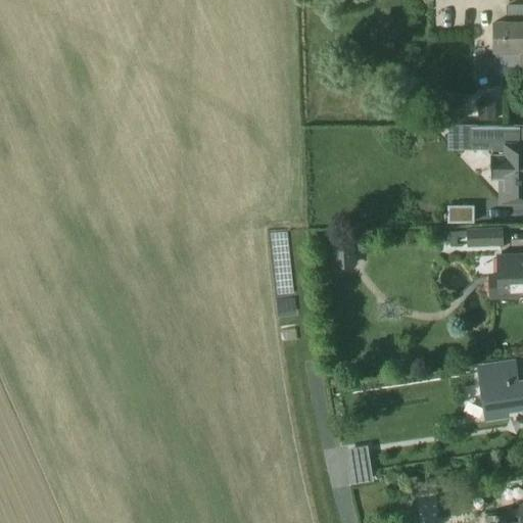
[(495,49),(498,49),(498,73),(522,72),(521,63),(522,63),(522,3),(507,4),(507,20),(495,21),(495,49)]
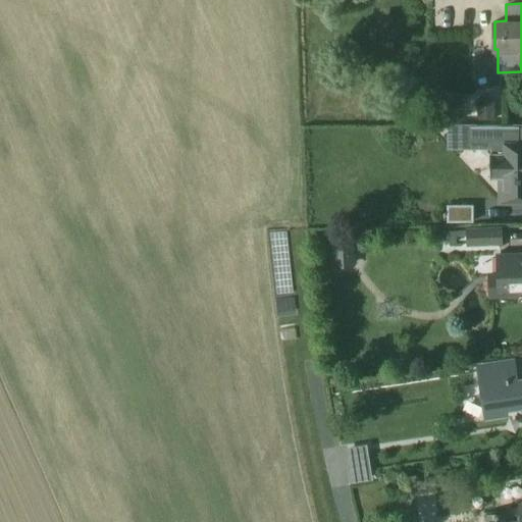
[(494,102),(478,102),(478,118),(494,118),(494,102)]
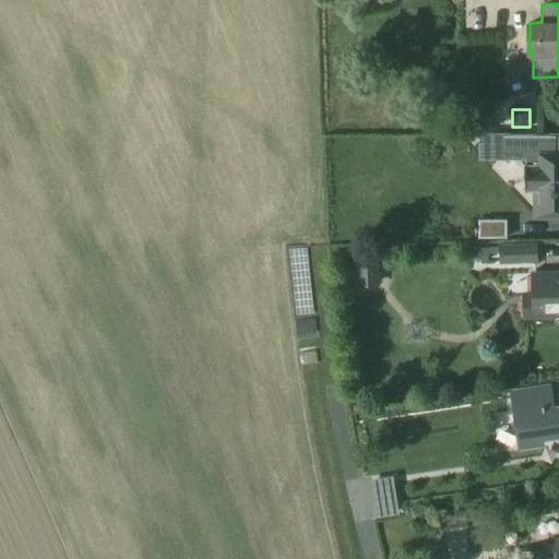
[(477,128),(495,128),(495,110),(477,110),(477,128)]
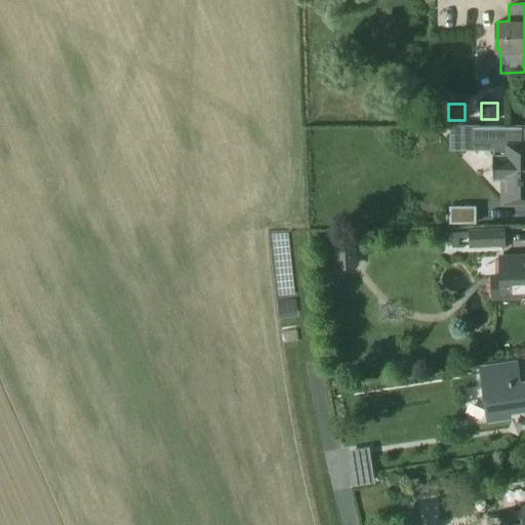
[(473,127),(473,144),(493,144),(493,155),(492,155),(492,179),(513,179),(513,200),(524,200),(524,146),(518,146),(518,127),(473,127)]
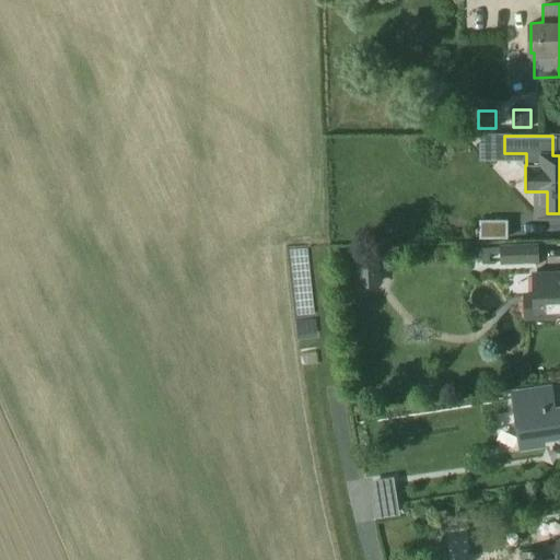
[(480,221),(480,237),(506,237),(506,221),(480,221)]
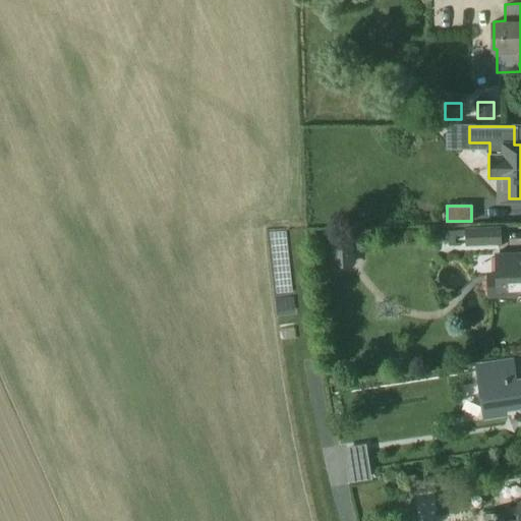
[(465,227),(466,246),(502,245),(501,225),(465,227)]
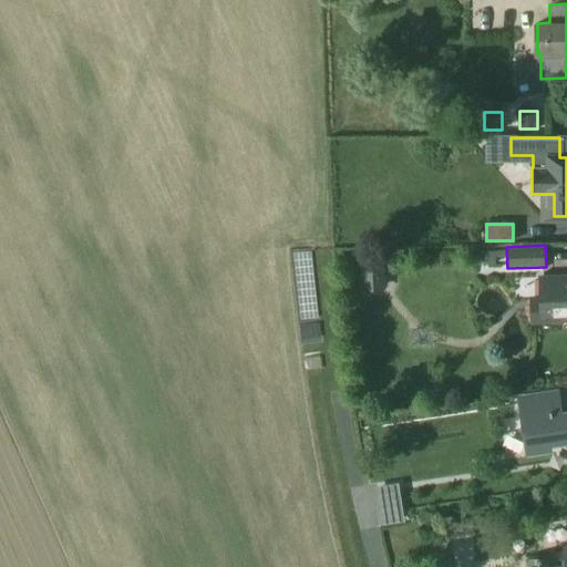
[(361,290),(367,289),(385,289),(384,255),(364,255),(360,255),(361,290)]
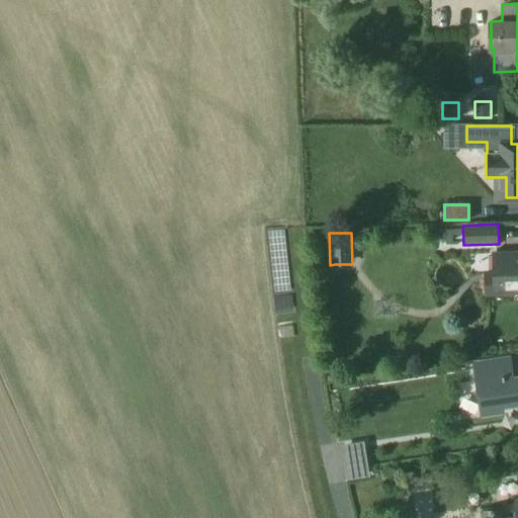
[(513,252),(496,253),(497,270),(484,270),(485,276),(484,278),(483,283),(484,287),(485,290),(485,297),(515,296),(515,288),(517,287),(517,255),(513,256),(513,252)]
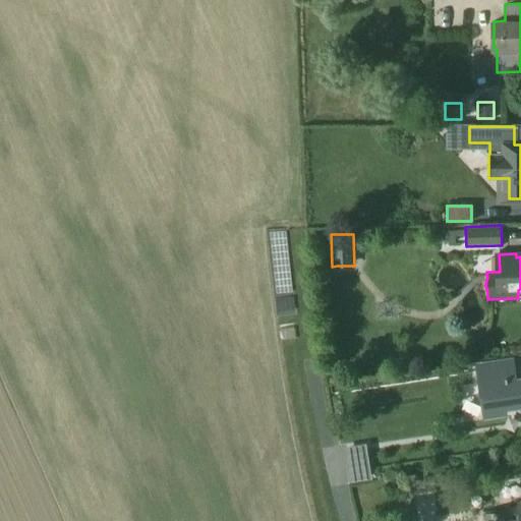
[(507,361),(478,365),(485,414),(520,408),(520,374),(509,377),(507,361)]
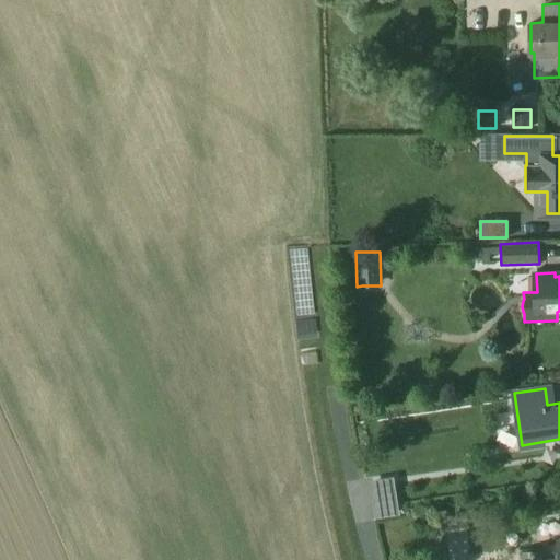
[(393,487),(389,487),(388,478),(373,478),(374,513),(393,513),(393,487)]
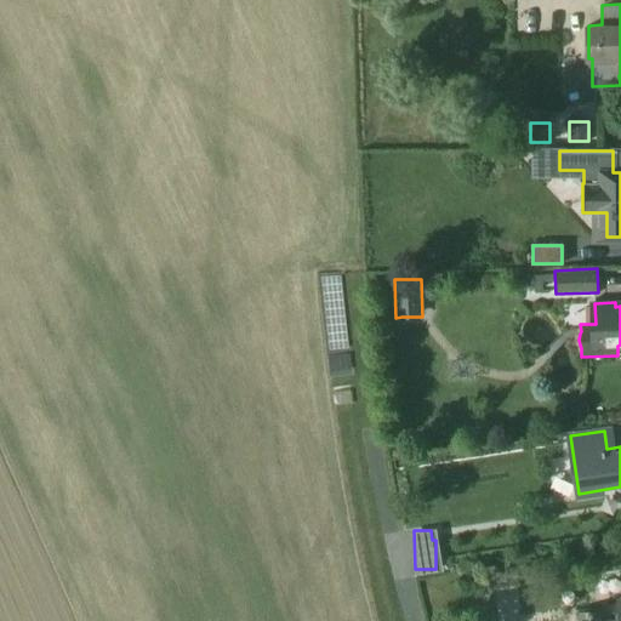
[(603,607),(575,611),(576,620),(617,620),(617,619),(605,620),(603,607)]
